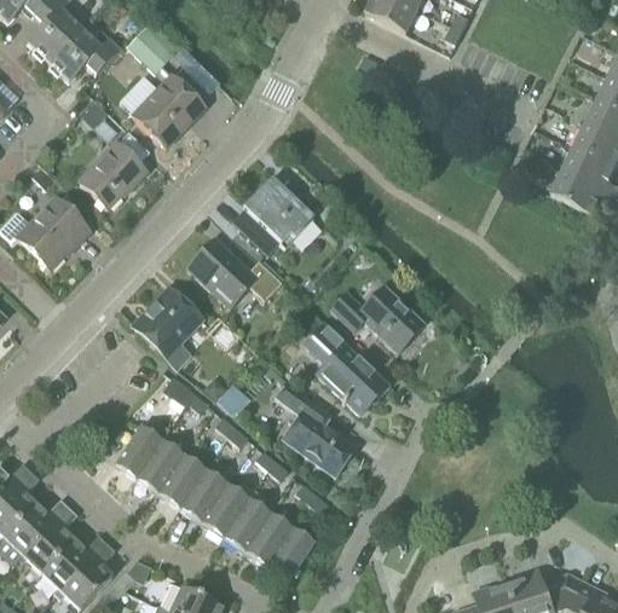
[(0,0),(0,15),(7,23),(18,11),(28,1),(38,12),(48,0),(0,0)]
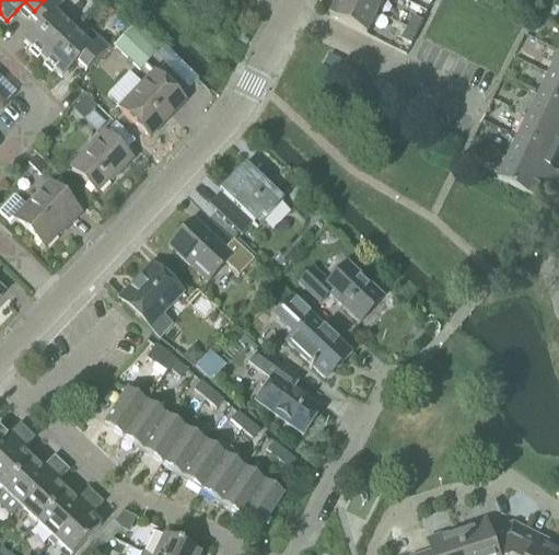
[(36,27),(25,38),(44,56),(73,26),(56,9),(65,0),(44,0),(34,11),(44,20),(36,27)]
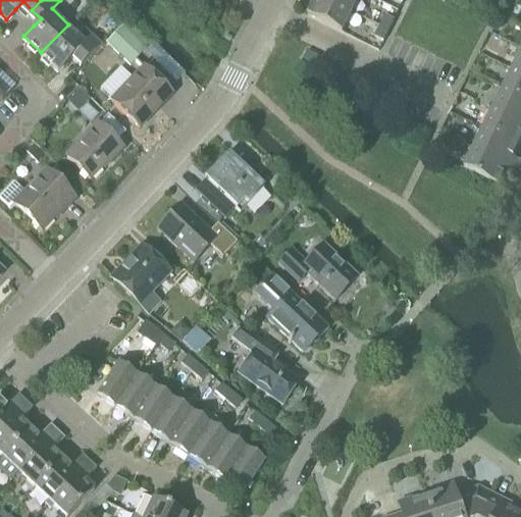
[(344,29),(354,8),(336,0),(315,0),(309,11),(344,29)]
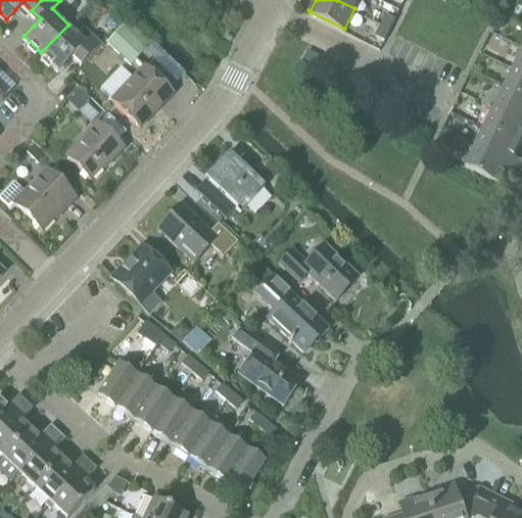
[(337,0),(354,8),(359,0),(337,0)]
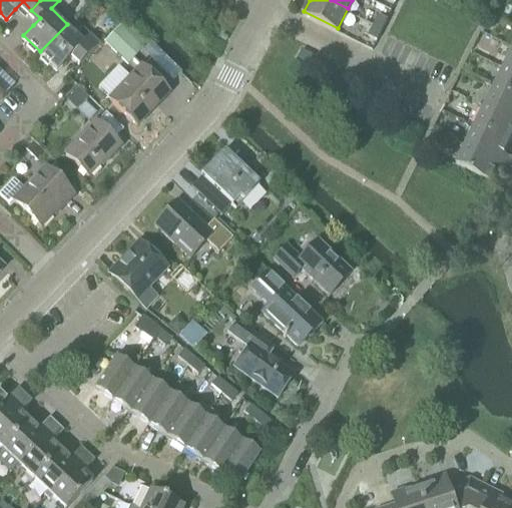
[(375,22),(384,26),(390,15),(380,11),(375,22)]
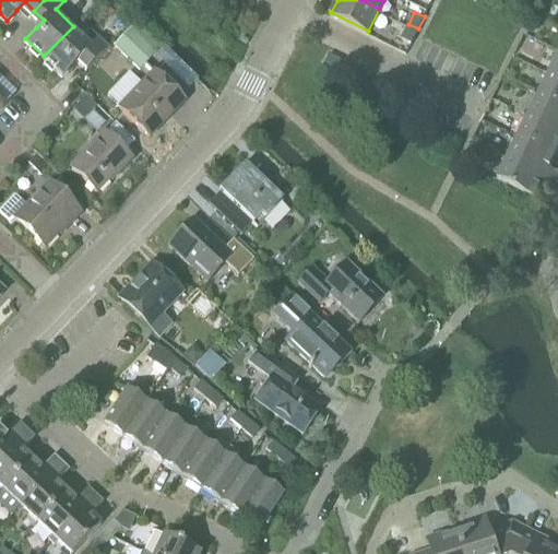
[(413,40),(418,28),(408,24),(403,36),(413,40)]
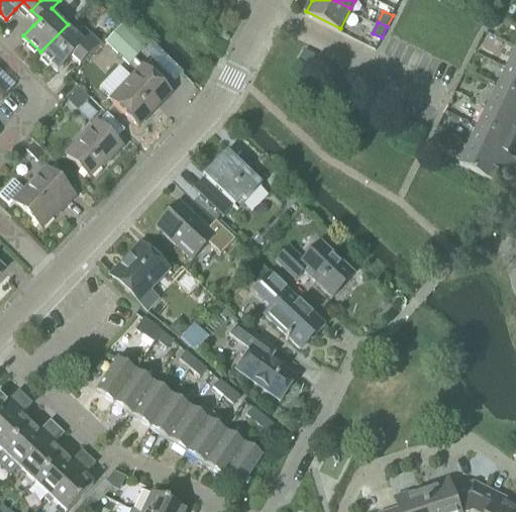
[(68,24),(40,52),(58,69),(75,50),(84,60),(93,49),(102,40),(92,31),(84,39),(68,24)]
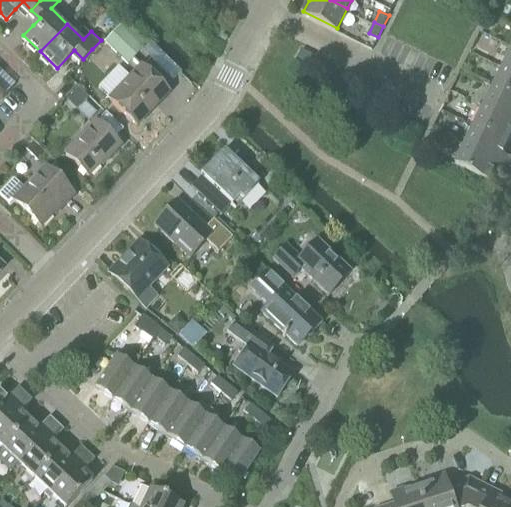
[(129,61),(138,51),(115,28),(106,37),(129,61)]
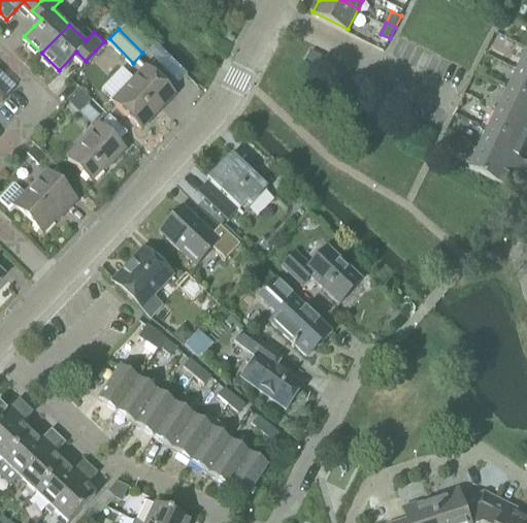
[(141,126),(174,92),(146,64),(113,98),(141,126)]
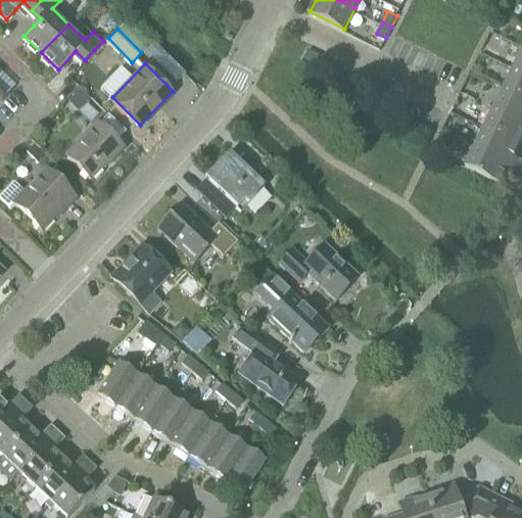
[(521,68),(515,65),(506,86),(521,94),(521,68)]
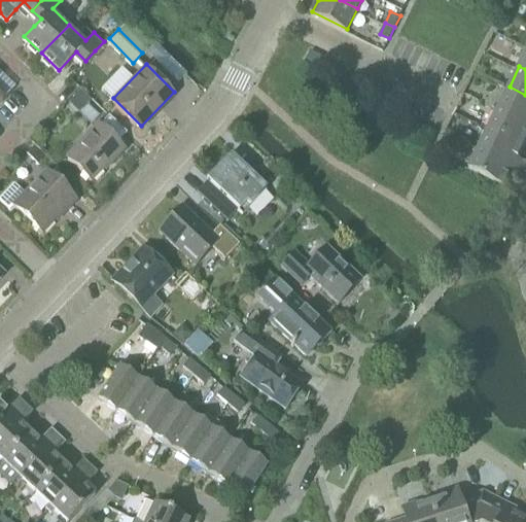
[(525,95),(510,87),(499,106),(525,119),(525,95)]
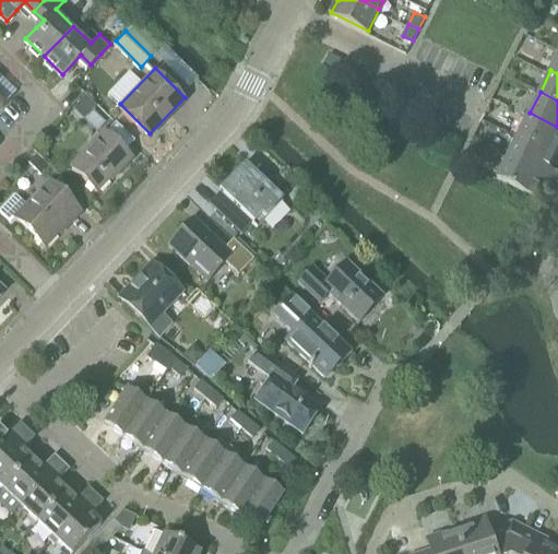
[(75,106),(84,114),(96,103),(87,94),(75,106)]
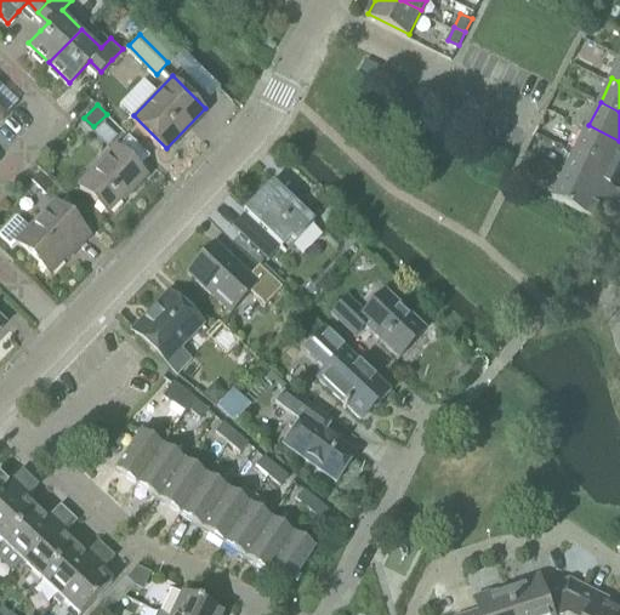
[(619,141),(589,125),(578,149),(619,170),(619,141)]
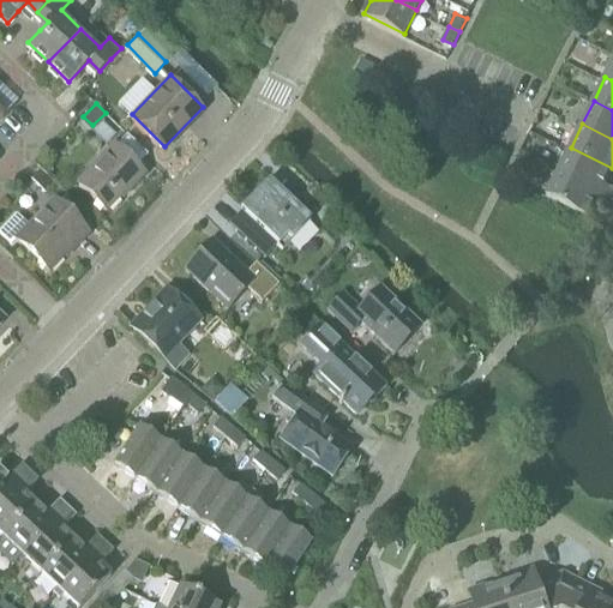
[(107,208),(125,188),(144,169),(116,143),(79,181),(107,208)]
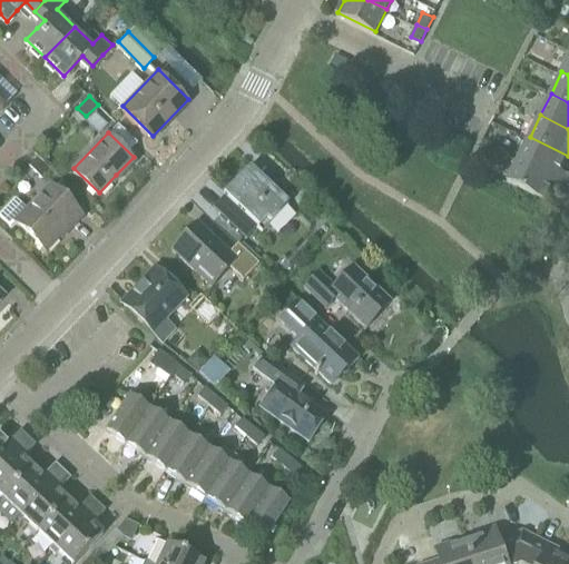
[(568,171),(562,168),(568,156),(530,137),(519,158),(568,182),(568,171)]
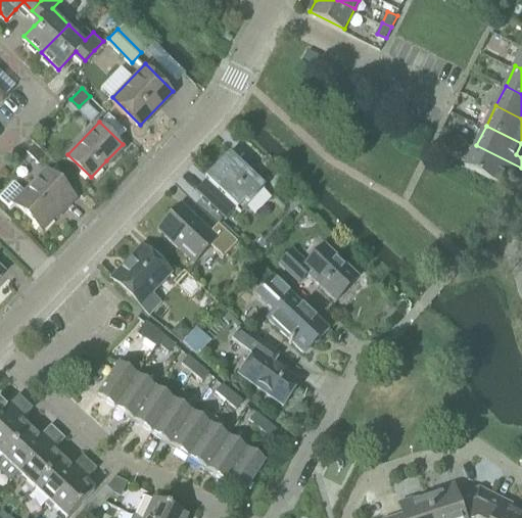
[(28,150),(39,161),(47,153),(36,143),(28,150)]
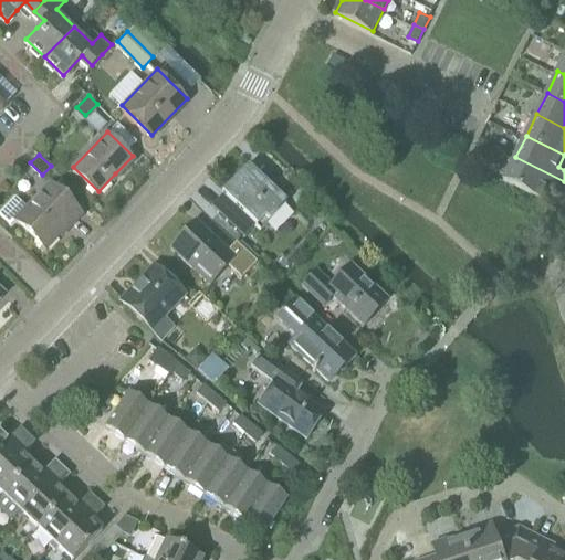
[(564,181),(515,157),(504,179),(543,198),(548,185),(564,192),(564,181)]
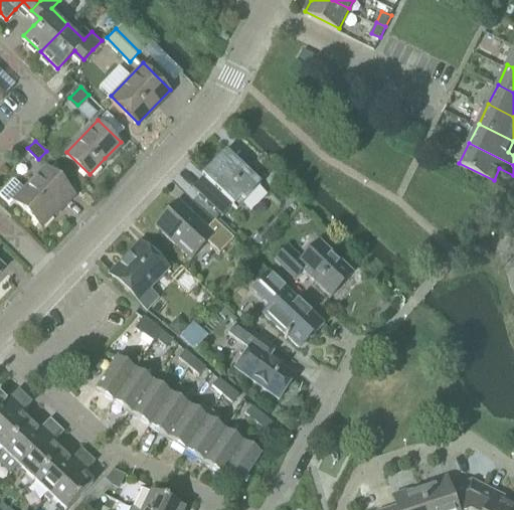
[(237,207),(260,182),(261,182),(225,149),(202,174),(208,179),(198,189),(223,213),(232,202),(237,207)]
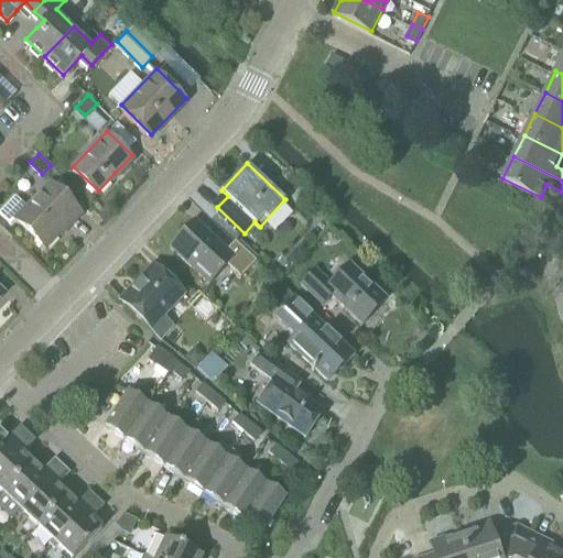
[(45,245),(80,209),(50,181),(15,217),(45,245)]
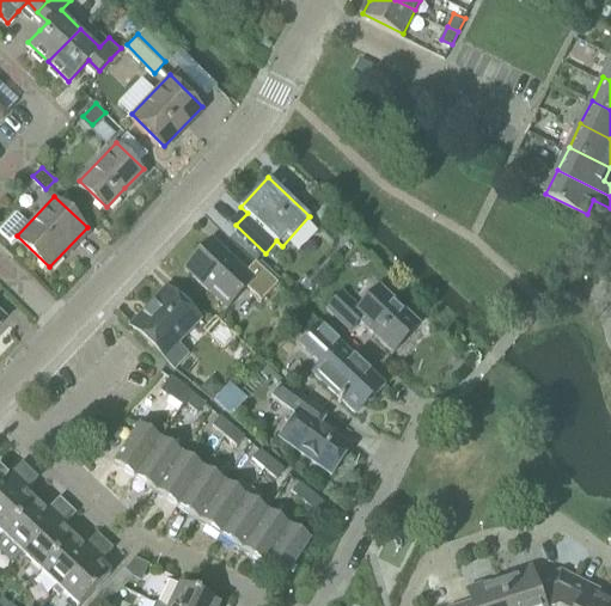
[(246,269),(212,237),(187,264),(228,304),(248,283),(262,298),(279,279),(256,258),(246,269)]
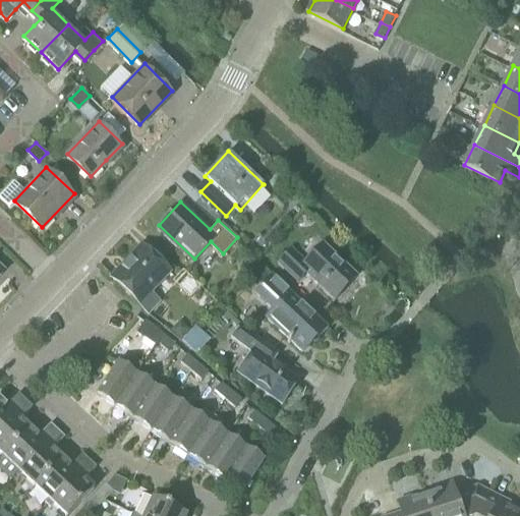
[(357,273),(341,258),(324,240),(306,259),(292,245),(279,260),(298,279),(306,270),(335,296),(357,273)]
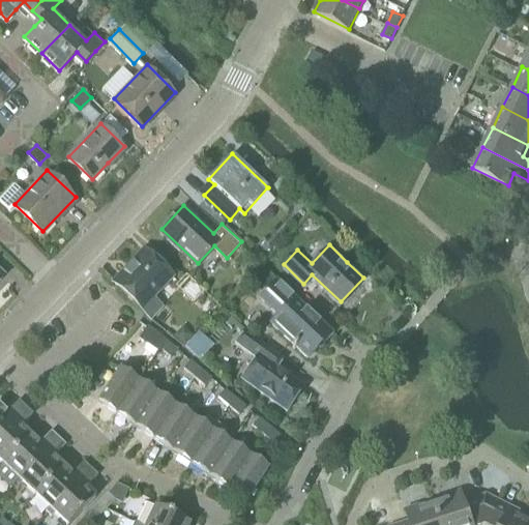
[(151,315),(162,303),(151,294),(171,272),(144,246),(123,269),(126,272),(117,283),(151,315)]
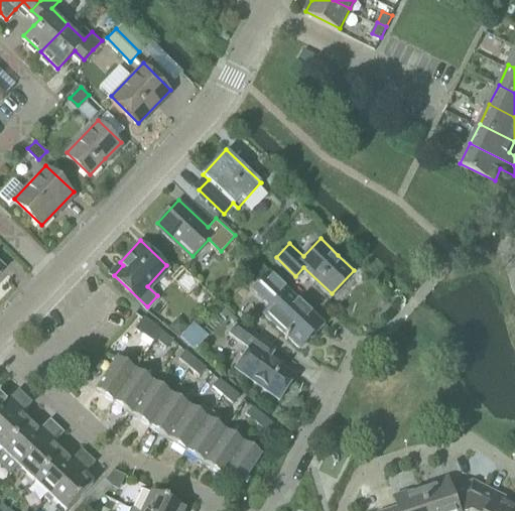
[(300,345),(323,322),(270,271),(255,287),(272,304),(265,311),(300,345)]
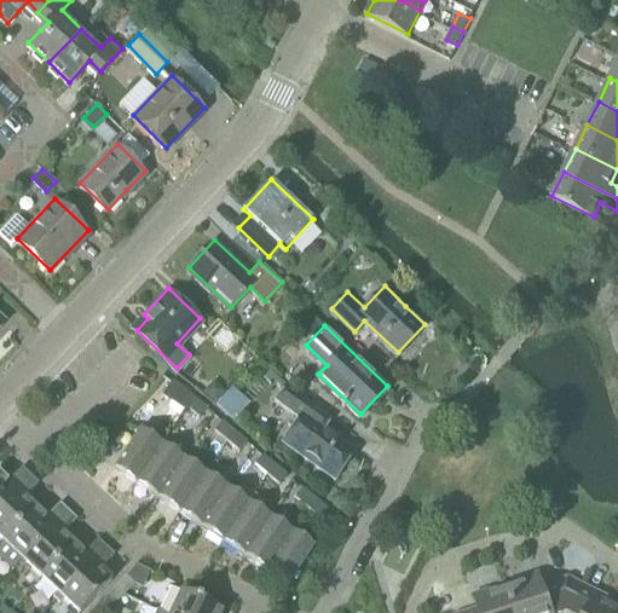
[(188,404),(196,393),(185,385),(173,376),(163,392),(185,406),(188,404)]
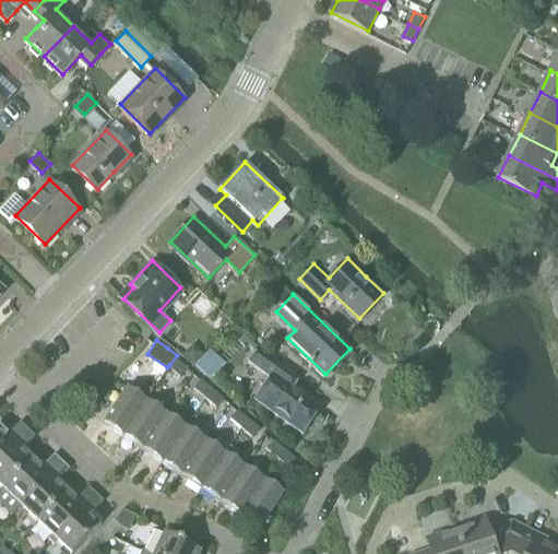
[(186,351),(196,360),(205,350),(196,341),(186,351)]
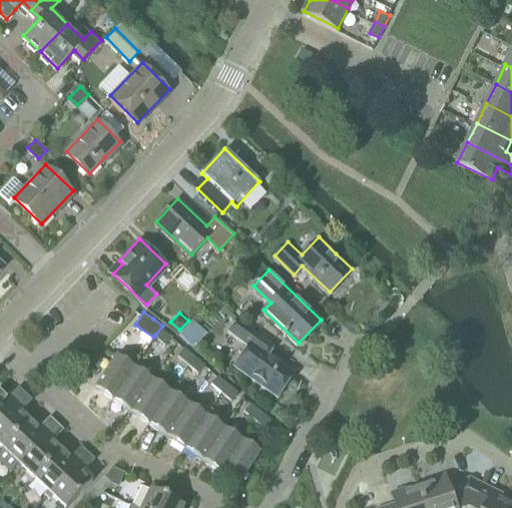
[(278,395),(294,372),(268,353),(275,343),(238,317),(228,330),(249,345),(235,364),(278,395)]
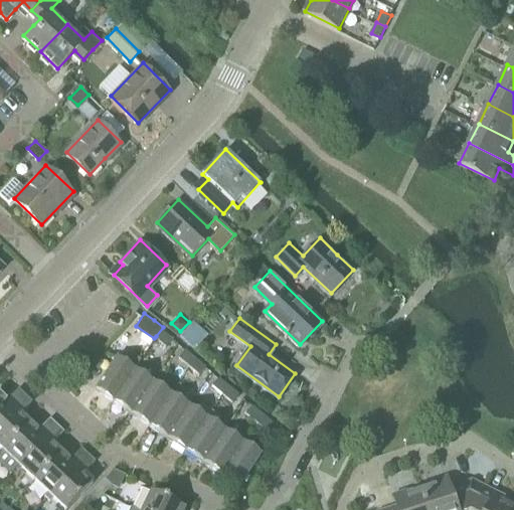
[(163,327),(156,336),(167,344),(173,336),(163,327)]
